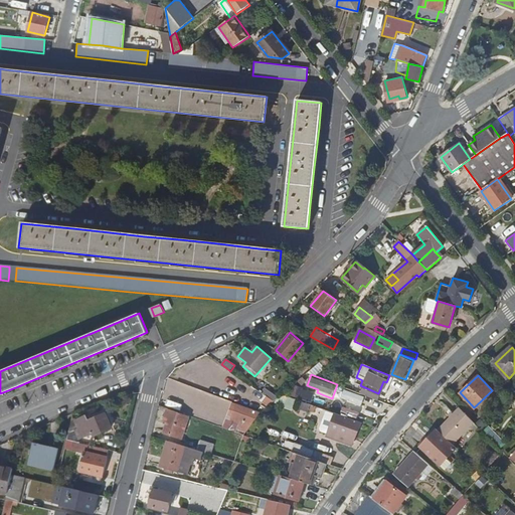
[(362,405),(365,395),(344,388),(341,398),(362,405)]
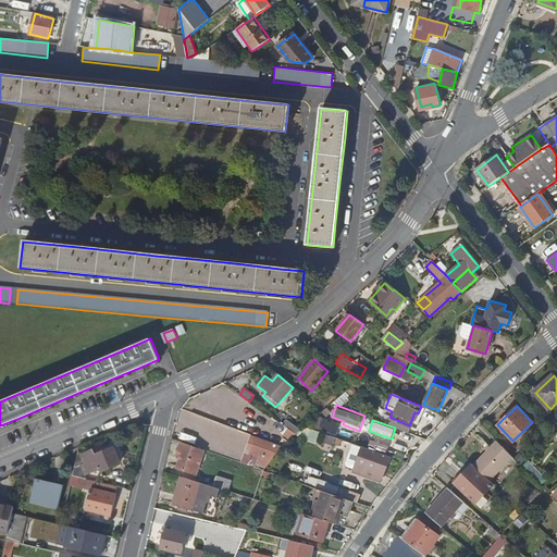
[(291,440),(297,435),(286,428),(282,434),(291,440)]
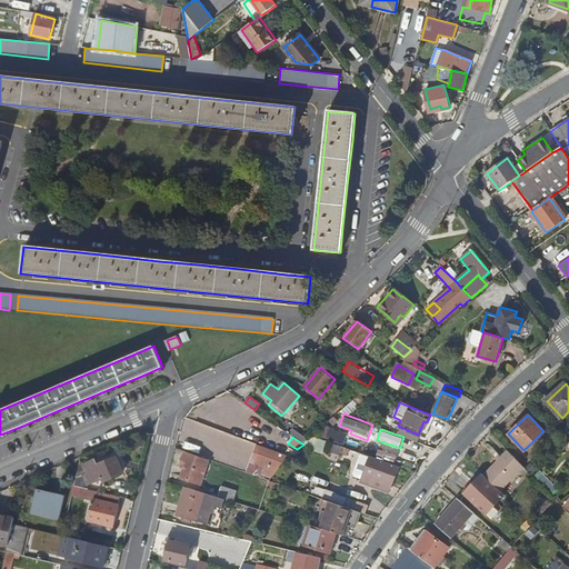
[(288,457),(261,447),(256,462),(271,468),(272,466),(276,468),(278,463),(281,466),(288,457)]
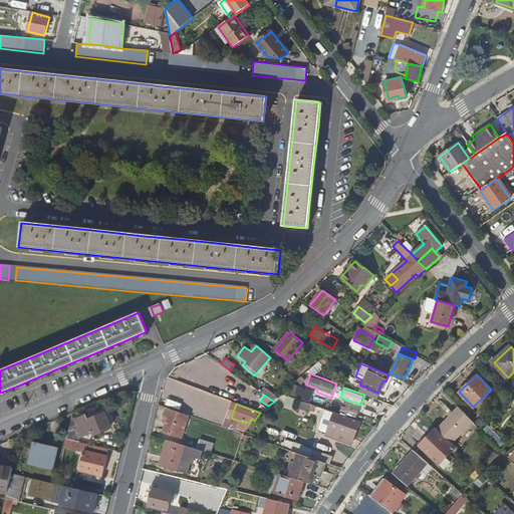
[(437,429),(453,444),(474,423),(458,407),(437,429)]
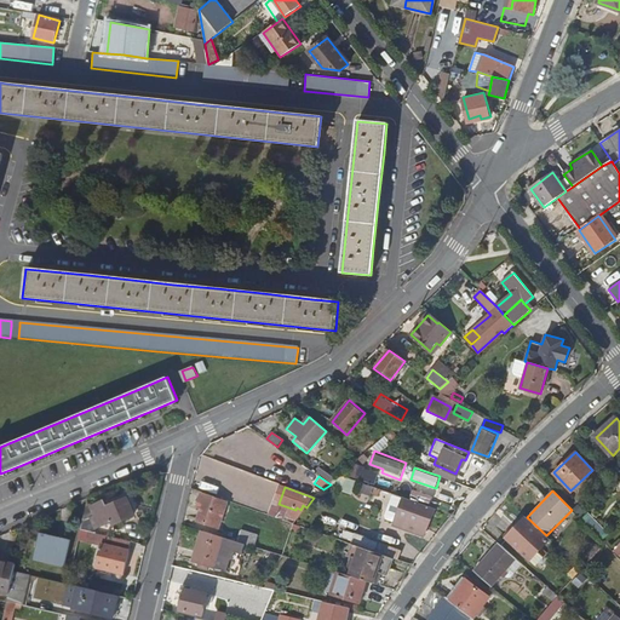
[(202,507),(199,521),(219,527),(228,503),(204,493),(199,506),(202,507)]
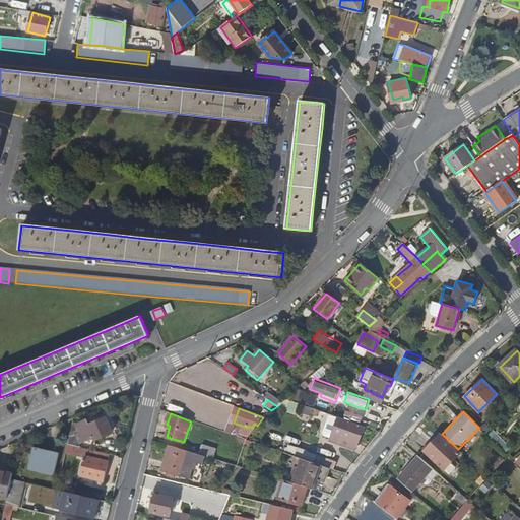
[(331,438),(330,440),(358,450),(367,427),(329,413),(322,433),(323,436),(331,438)]
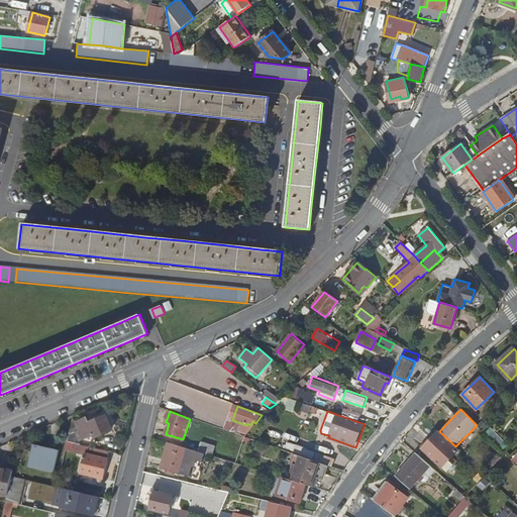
[(73,423),(71,432),(78,429),(81,438),(84,437),(84,438),(95,434),(96,436),(113,430),(107,415),(90,421),(89,417),(73,423)]
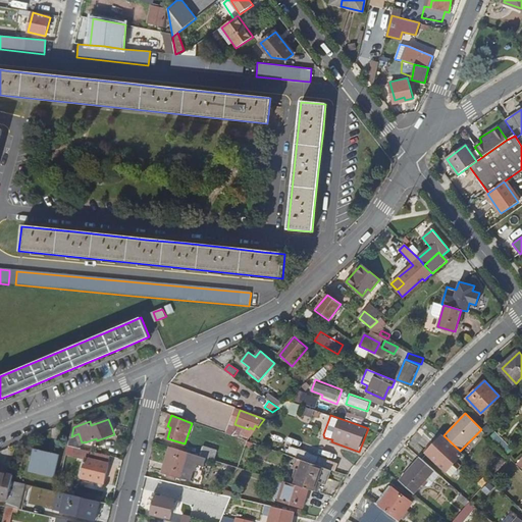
[(444,435),(442,434),(425,452),(447,471),(463,454),(460,451),(444,435)]
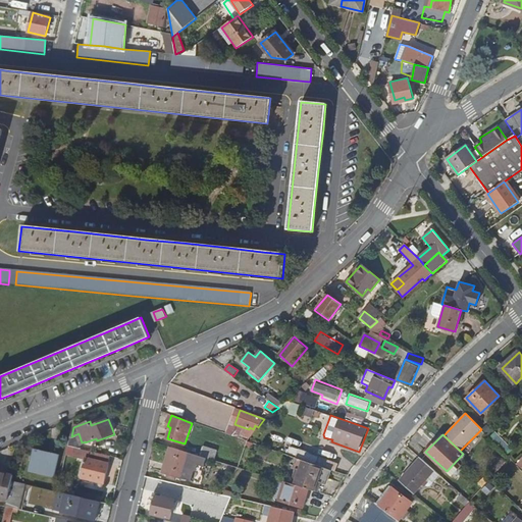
[(496,437),(492,440),(508,456),(511,454),(496,437)]
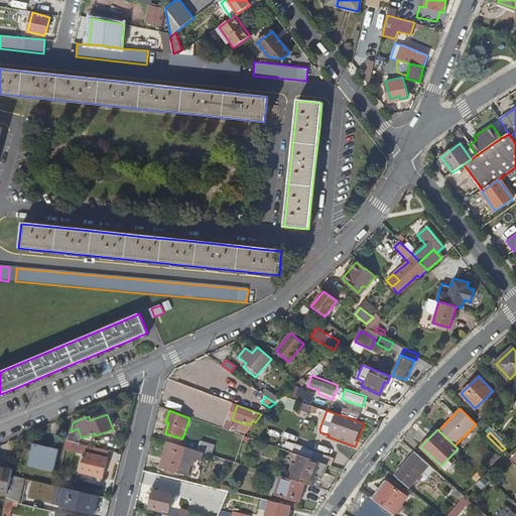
[(198,450),(168,441),(160,468),(178,473),(180,467),(182,468),(183,465),(192,468),(195,459),(201,461),(203,452),(198,450)]
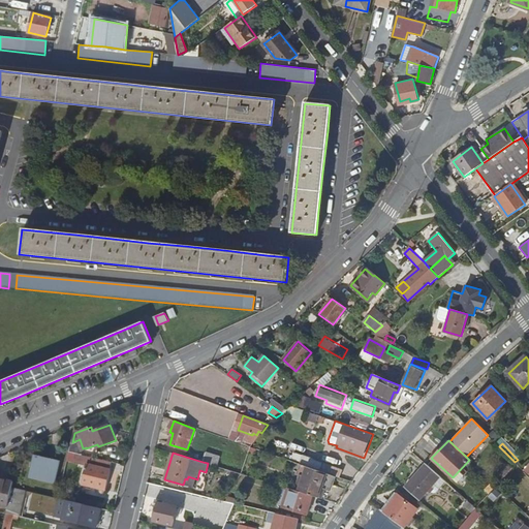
[(203,462),(208,463),(217,466),(220,457),(206,453),(203,462)]
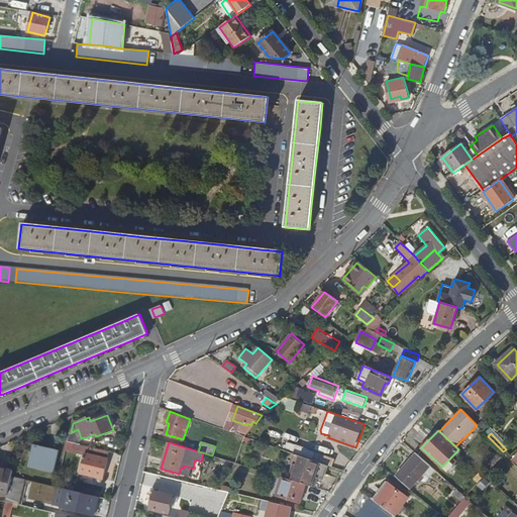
[(109,452),(74,443),(72,451),(84,453),(80,474),(103,480),(108,460),(107,459),(109,452)]
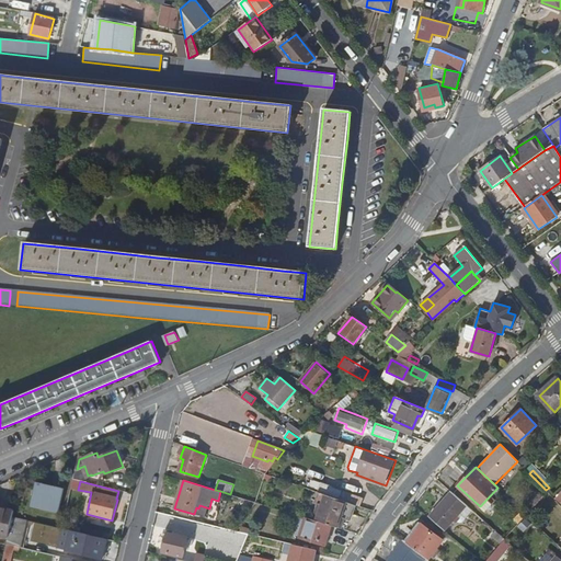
[(36,487),(31,508),(58,516),(63,493),(36,487)]
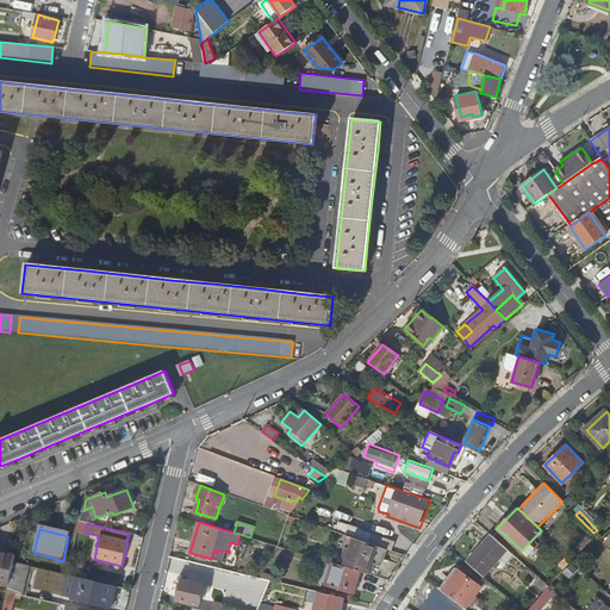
[(358,539),(386,549),(392,551),(396,542),(361,530),(358,539)]
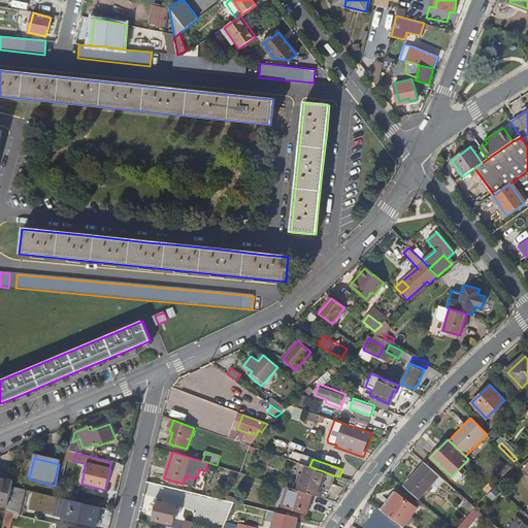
[(297,490),(311,494),(318,496),(321,488),(329,491),(334,475),(309,466),(302,464),(297,480),(300,481),(297,490)]
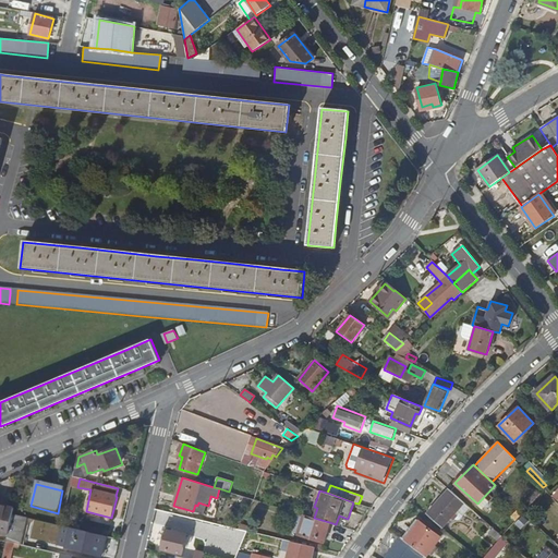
[(440,526),(443,528),(465,504),(450,490),(428,516),(440,526)]
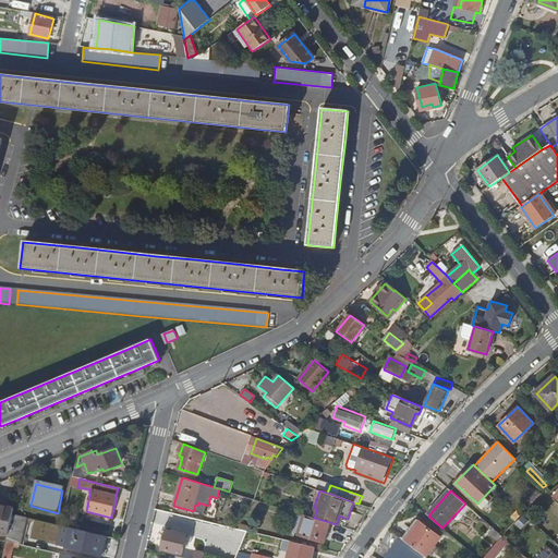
[(523,502),(529,507),(540,496),(535,490),(523,502)]
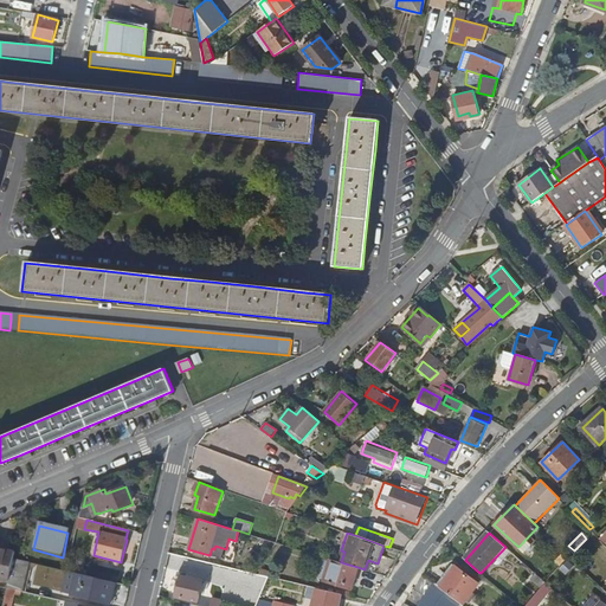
[(0,584),(7,586),(14,559),(15,553),(0,549),(0,584)]
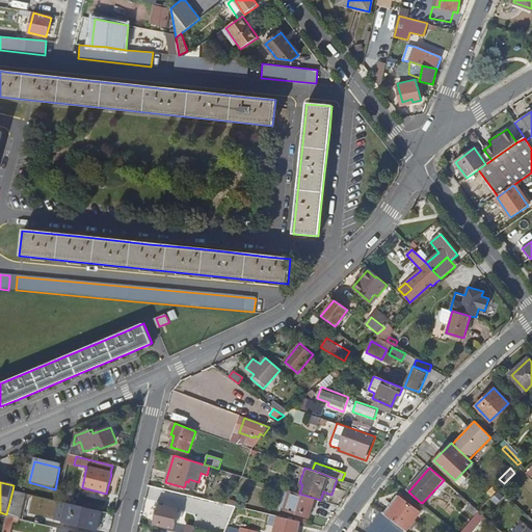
[(6,516),(14,517),(21,520),(26,494),(12,490),(6,514),(6,516)]
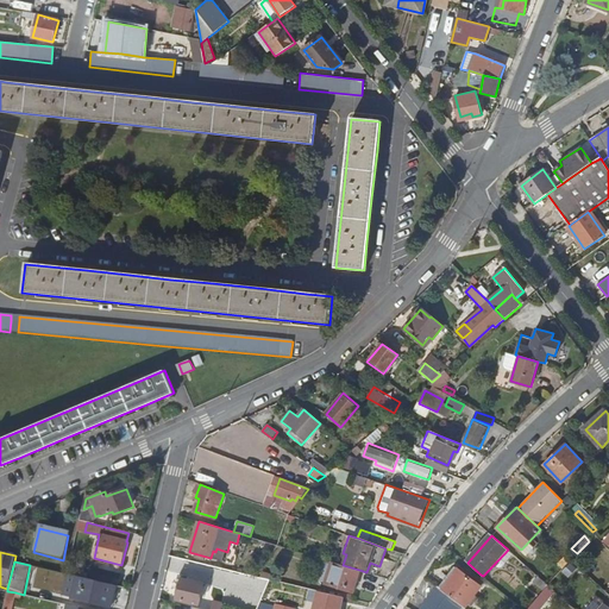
[(343,565),(332,562),(325,583),(352,591),(359,570),(343,565)]
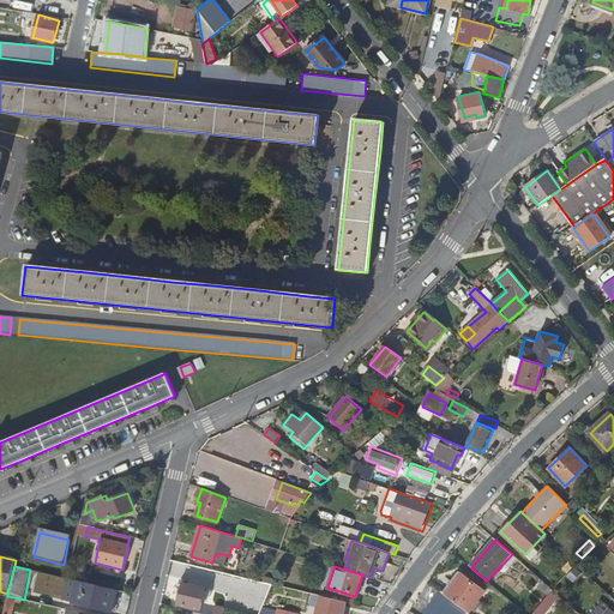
[(461,606),(467,612),(469,613),(485,591),(462,575),(446,595),(447,596),(461,606)]
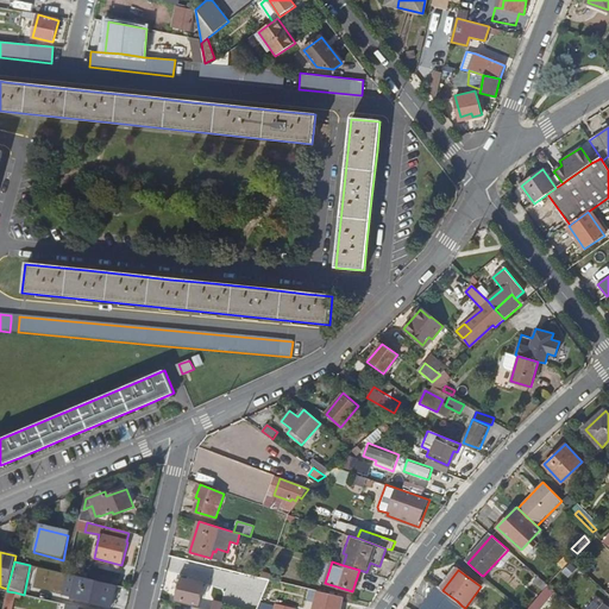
[(183,576),(177,600),(199,604),(205,581),(183,576)]
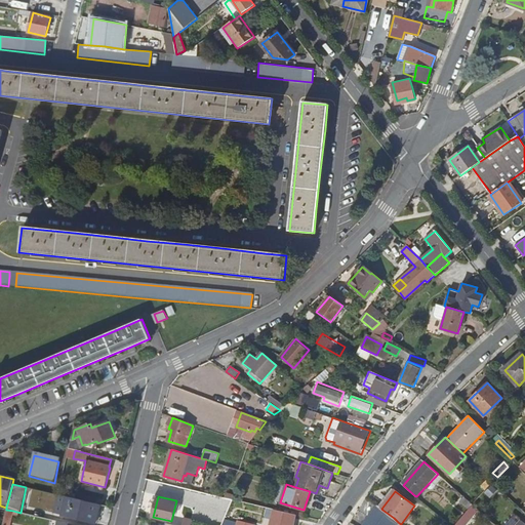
[(101,505),(67,497),(63,516),(95,524),(101,505)]
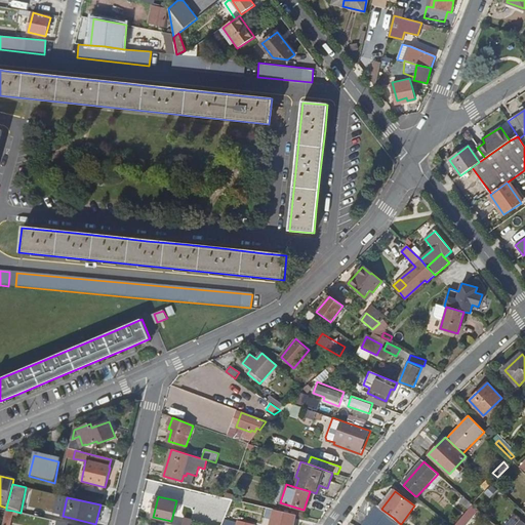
[(292,524),(296,514),(274,509),(270,524),(292,524)]
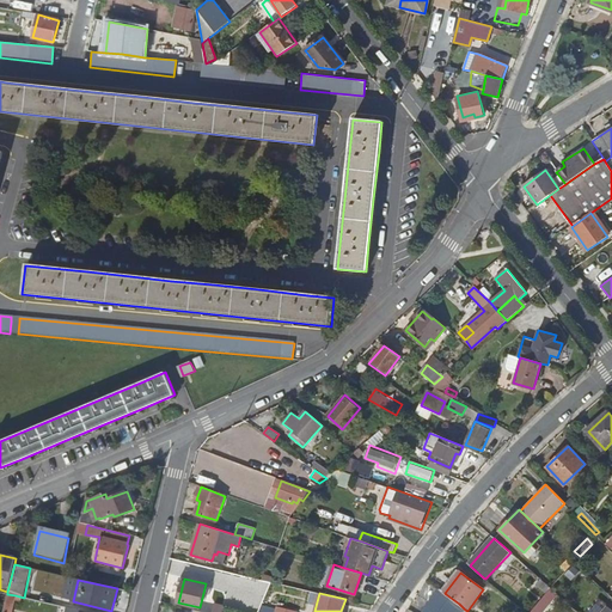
[(11,611),(16,595),(7,594),(2,611),(11,611)]
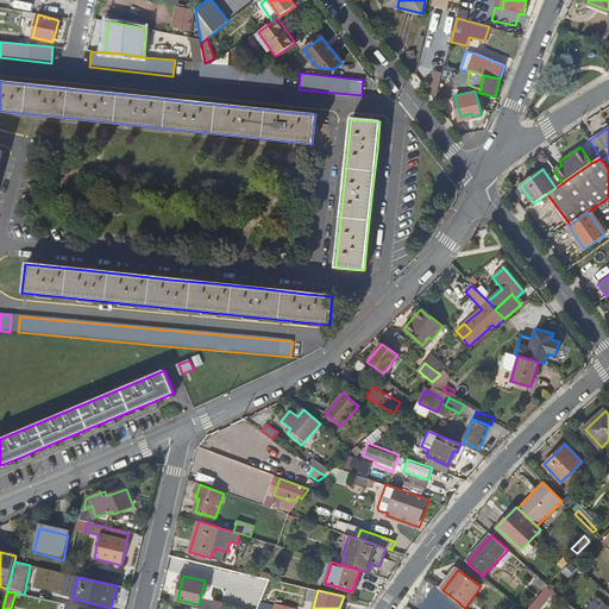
[(451,608),(457,601),(444,591),(432,607),(427,604),(422,608),(451,608)]
